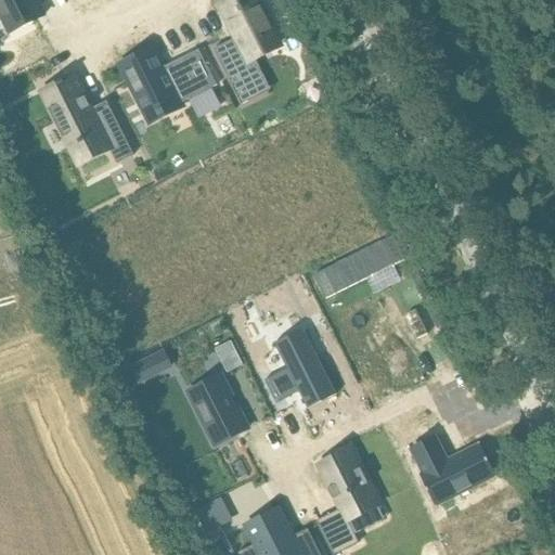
[(0,0),(0,11),(11,34),(37,21),(44,16),(35,0),(0,0)]
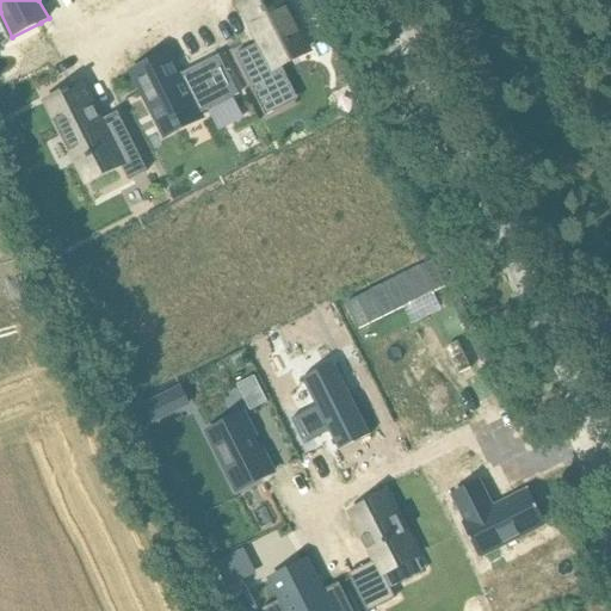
[(261,43),(236,55),(258,98),(284,85),(276,67),(308,51),(298,32),(303,30),(291,7),(287,10),(282,0),(250,0),(241,4),(261,43)]
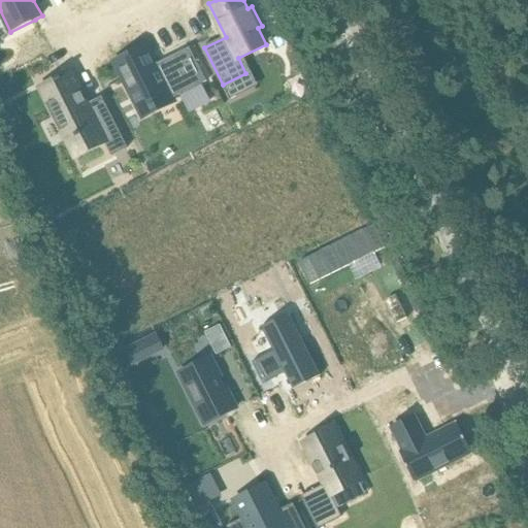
[(117,62),(116,63),(143,117),(144,117),(144,116),(153,111),(158,109),(158,108),(172,101),(172,102),(173,101),(172,99),(207,81),(190,47),(156,65),(146,47),(144,47),(145,48),(140,52),(139,51),(131,55),(131,56),(117,63),(117,62)]
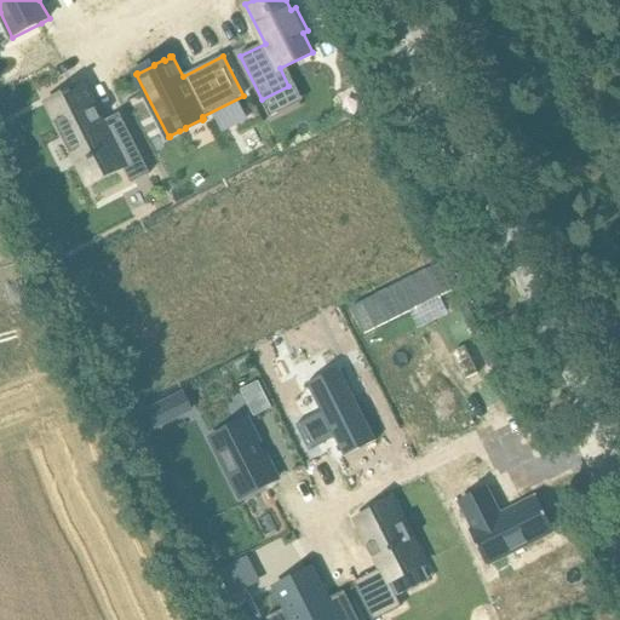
[(50,104),(49,104),(79,165),(80,165),(81,164),(80,164),(90,159),(91,160),(98,158),(97,155),(113,147),(124,167),(131,183),(150,173),(120,114),(103,122),(85,86),(82,87),(84,87),(73,92),(73,91),(65,95),(67,96),(51,104),(50,104)]
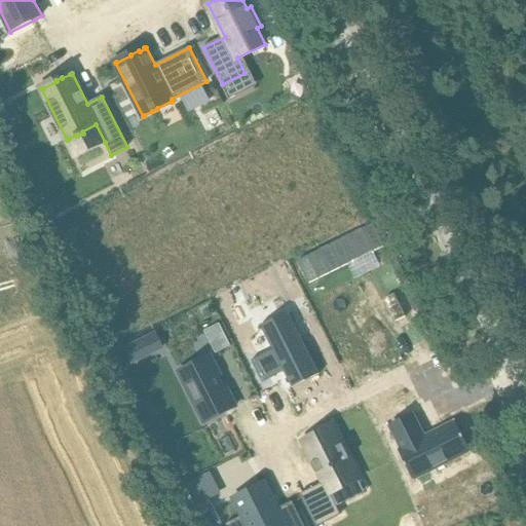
[(368,226),(298,261),(309,284),(348,264),(373,252),(384,247),(373,224),(368,226)]
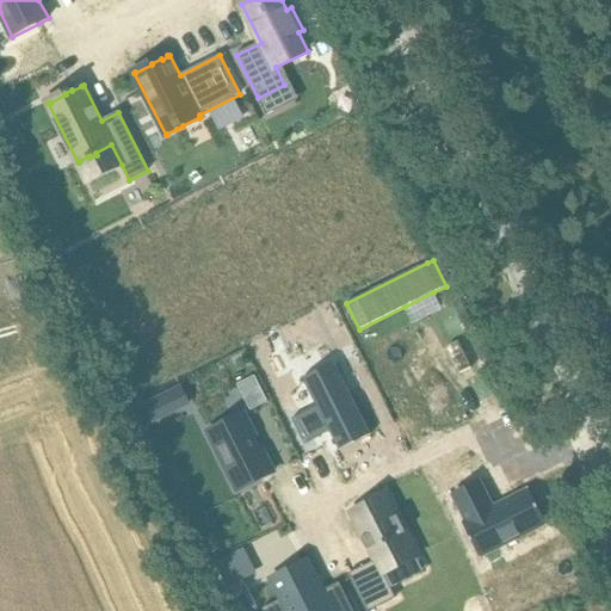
[(318,407),(292,420),(306,445),(329,432),(340,452),(371,436),(335,364),(303,380),(318,407)]
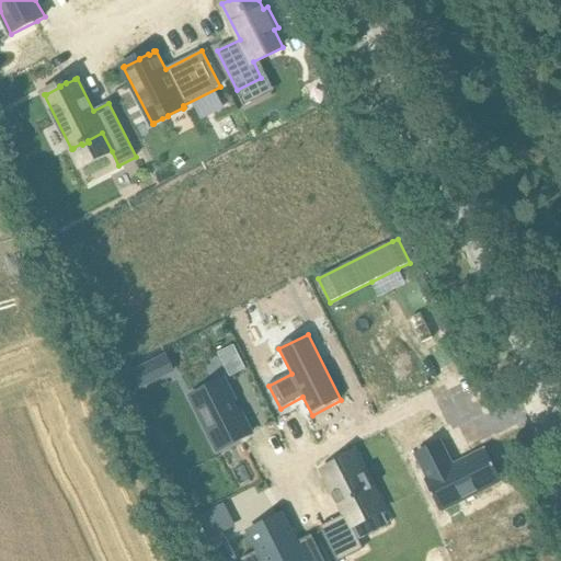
[(235,345),(218,354),(230,377),(247,369),(235,345)]
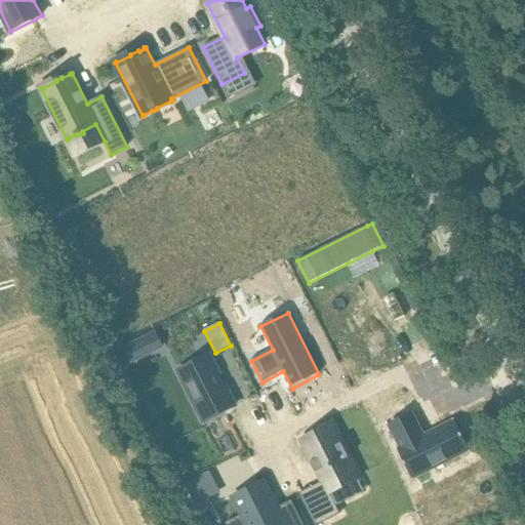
[(154,333),(125,348),(132,362),(162,348),(154,333)]
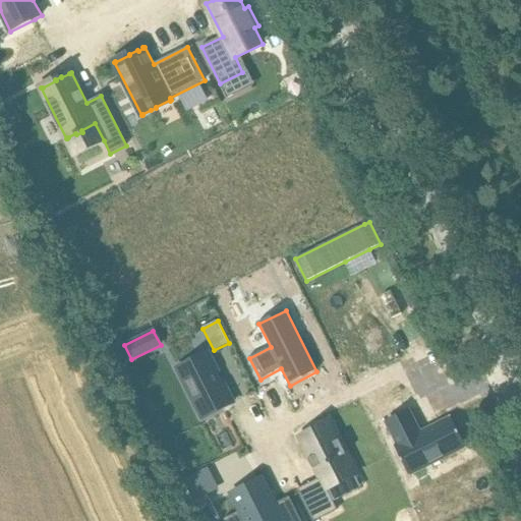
[(209,353),(177,368),(203,418),(234,403),(224,383),(223,384),(218,372),(219,372),(209,353)]
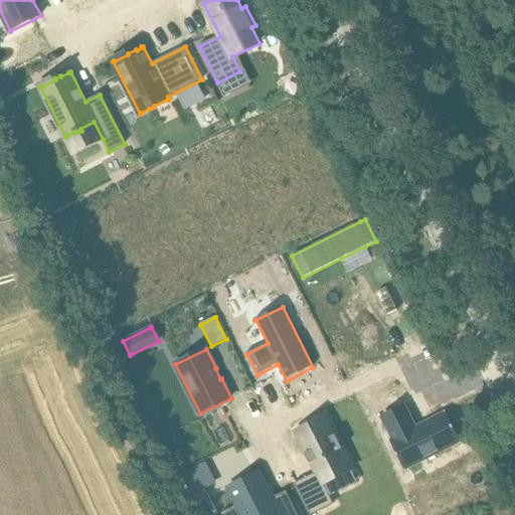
[(387,428),(386,428),(392,440),(389,441),(404,471),(461,443),(446,412),(415,427),(410,416),(409,417),(387,428)]
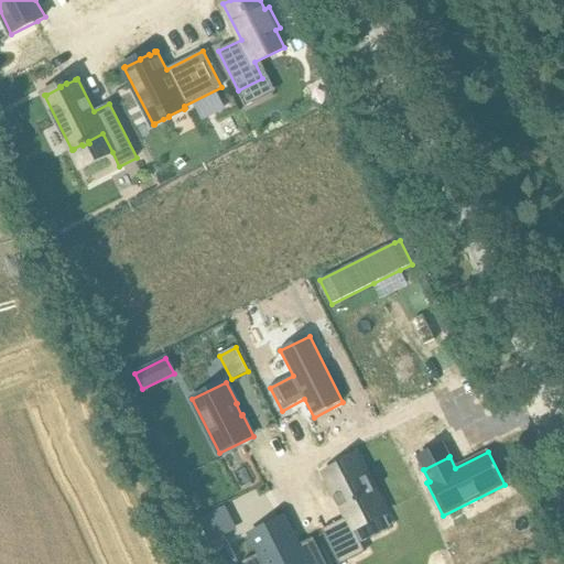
[(346,517),(322,530),(338,563),(340,563),(366,552),(354,528),(387,511),(358,456),(324,474),(346,517)]
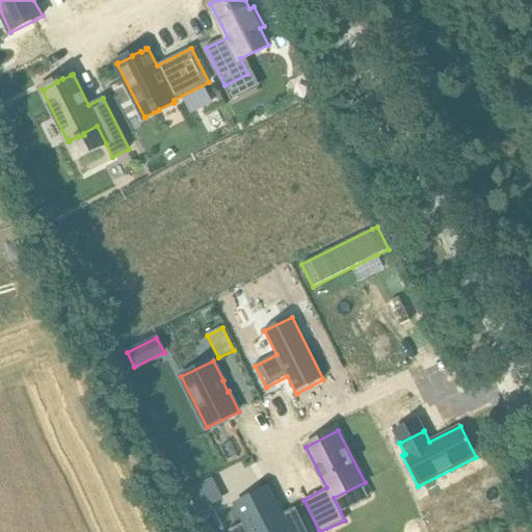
[(245,522),(229,530),(229,531),(308,531),(295,507),(281,514),(268,488),(244,500),(254,517),(245,522)]
